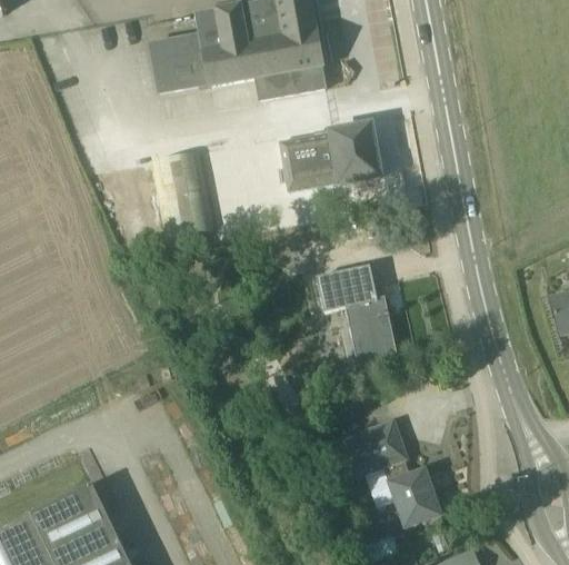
[(210,86),(258,77),(261,99),(325,88),(321,66),(323,66),(311,0),(270,0),(246,5),(241,6),(241,5),(216,9),(216,10),(196,13),(201,41),(192,42),(191,36),(150,43),(159,92),(209,83),(210,86)]
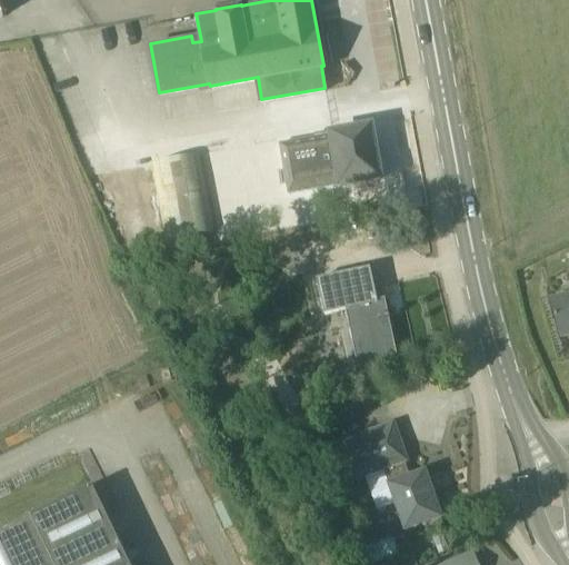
[(276,142),(279,161),(282,180),(262,184),(260,168),(228,174),(237,220),(269,215),(266,196),(340,182),(380,176),(370,125),(328,132),(276,142)]
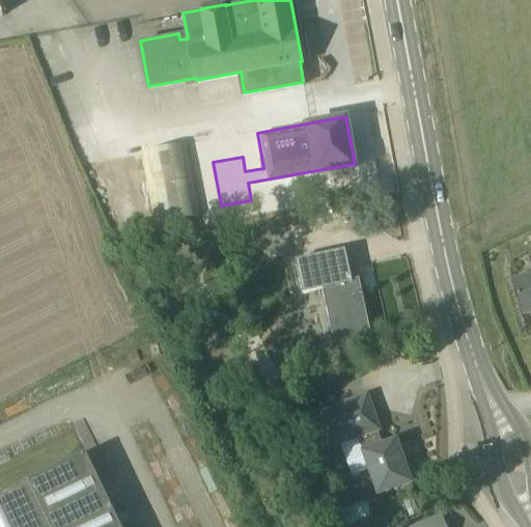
[(140,150),(155,222),(200,212),(186,140),(140,150)]
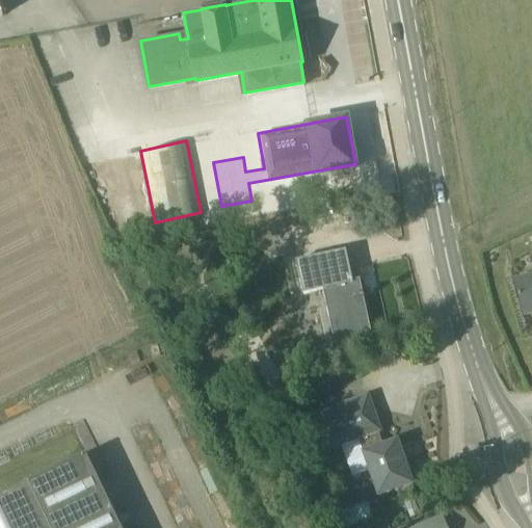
[(352,281),(346,248),(296,258),(303,291),(323,287),(334,337),(371,328),(364,295),(365,295),(364,292),(353,294),(350,281),(352,281)]
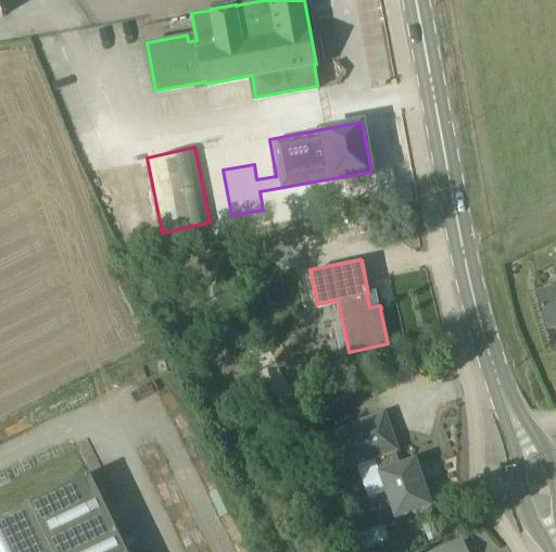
[(555,284),(538,289),(547,327),(555,324),(555,284)]
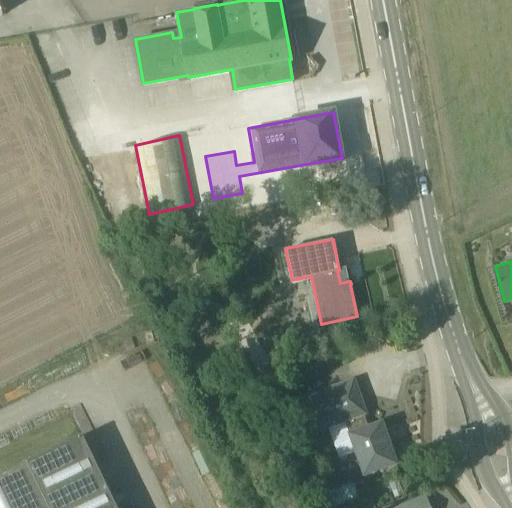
[(391,446),(391,445),(390,445),(388,439),(389,439),(388,438),(382,421),(369,426),(364,412),(366,412),(354,378),(301,396),(313,430),(345,419),(350,433),(349,433),(364,474),(397,463),(391,446)]
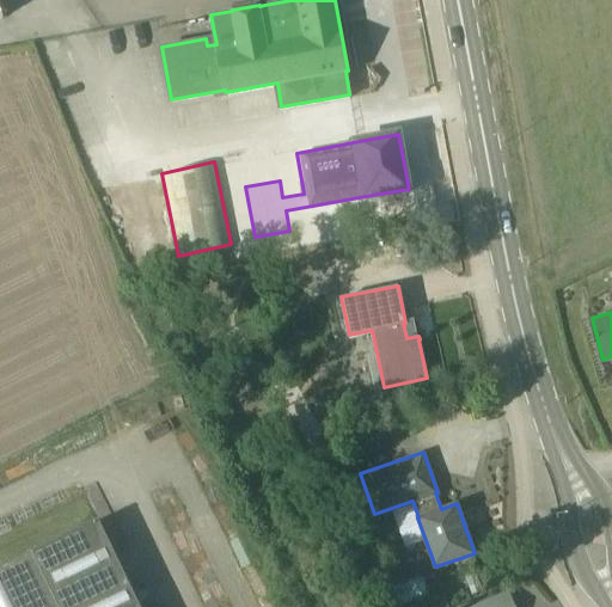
[(0,566),(0,606),(140,606),(99,520),(0,566)]
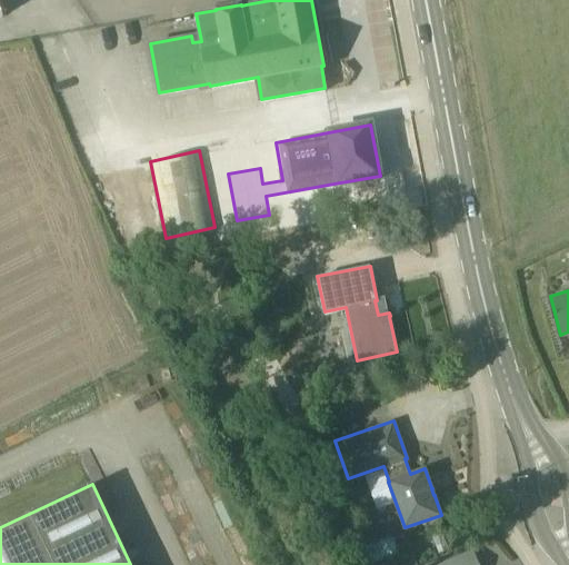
[(438,564),(436,564),(479,564),(472,549),(438,564)]
